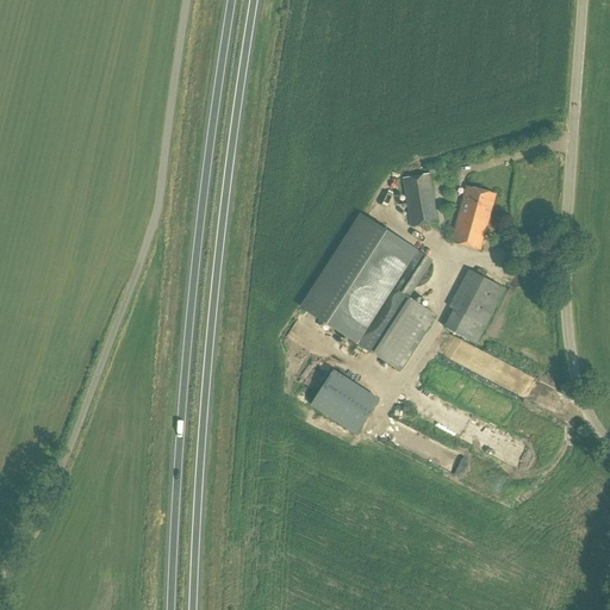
[(411,228),(439,223),(430,174),(402,178),(411,228)]
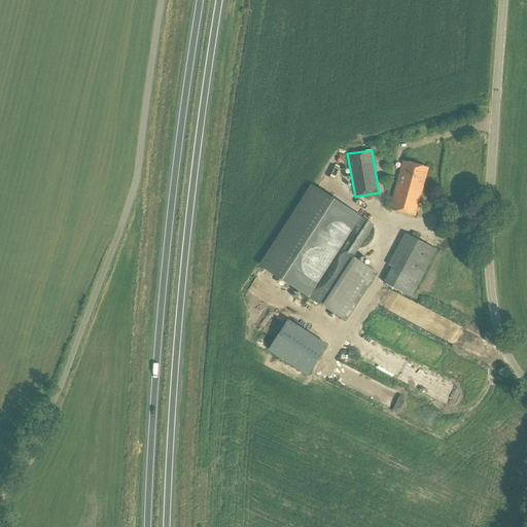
[(415,216),(428,168),(402,162),(389,209),(415,216)]
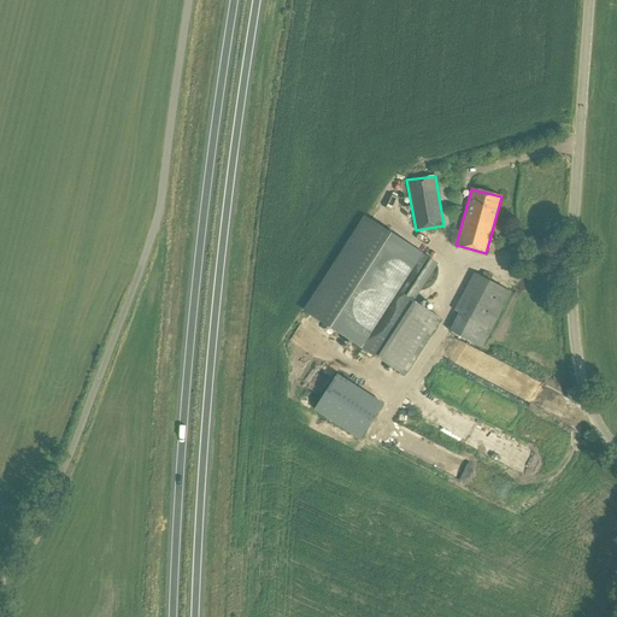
[(404,376),(441,318),(413,301),(421,291),(424,291),(429,288),(434,285),(436,280),(438,275),(439,270),(436,265),(439,264),(413,248),(364,216),(303,311),(352,342),(404,376)]
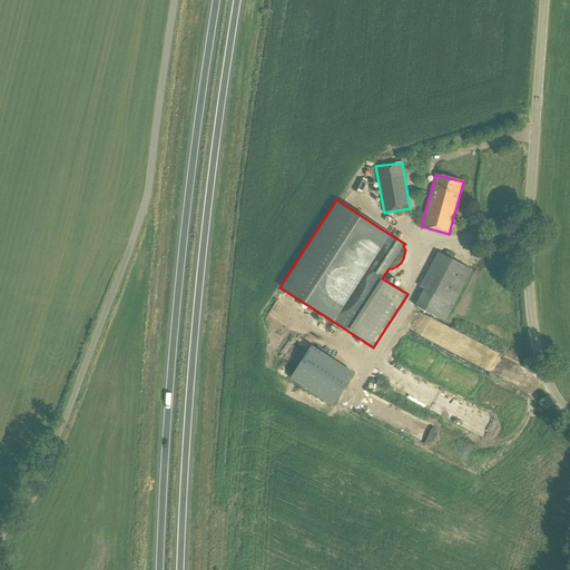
[(445,322),(472,269),(438,252),(419,287),(423,290),(414,306),(445,322)]
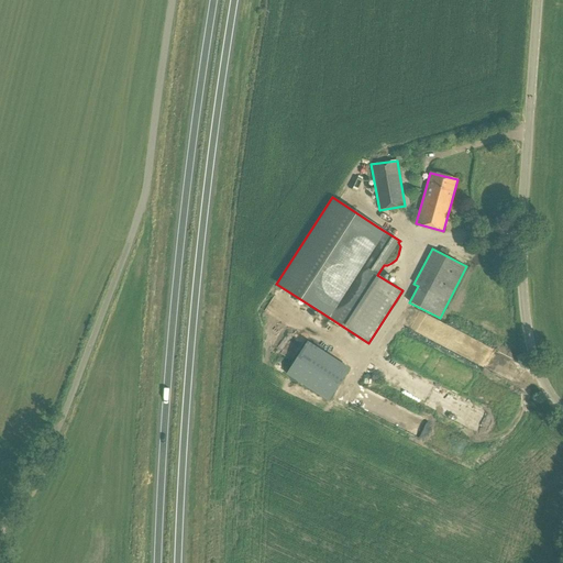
[(294,255),(286,250),(277,262),(286,267),(294,255)]
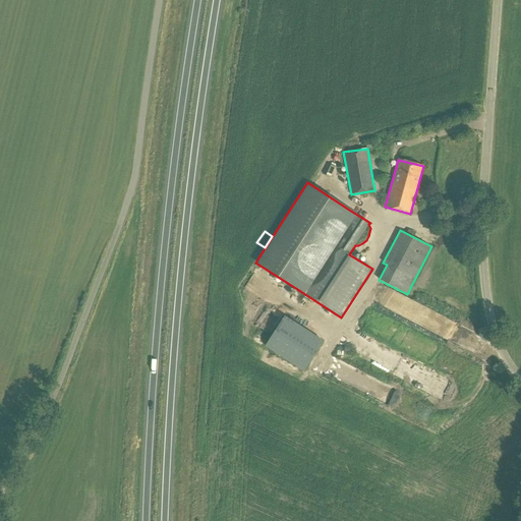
[(265,345),(302,369),(322,339),(284,315),(271,336),(265,345)]
